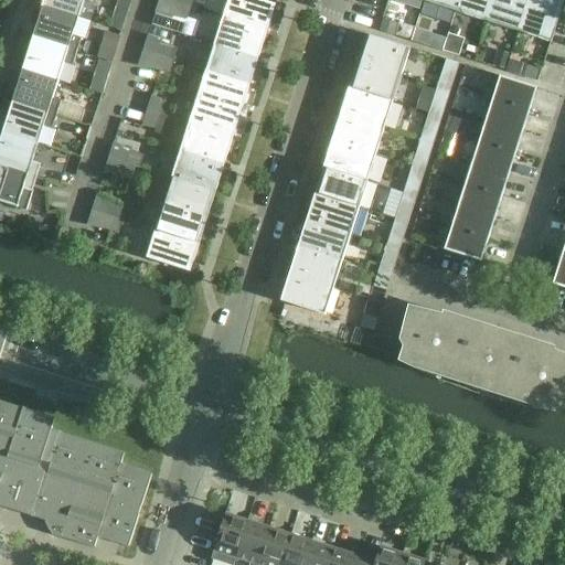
[(93,0),(36,0),(35,4),(78,18),(83,0),(85,0),(93,2),(93,0)]
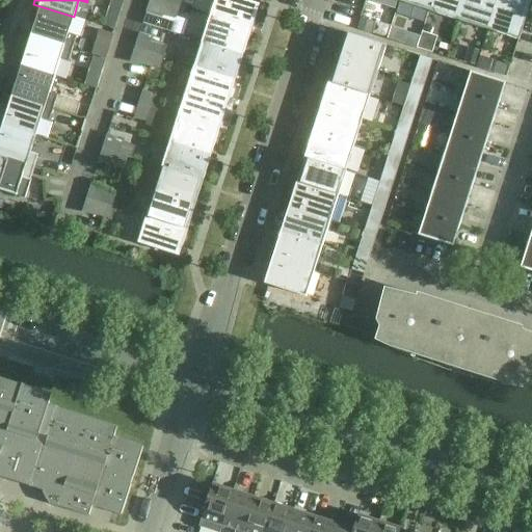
[(179,7),(155,0),(150,0),(147,12),(175,18),(179,7)]
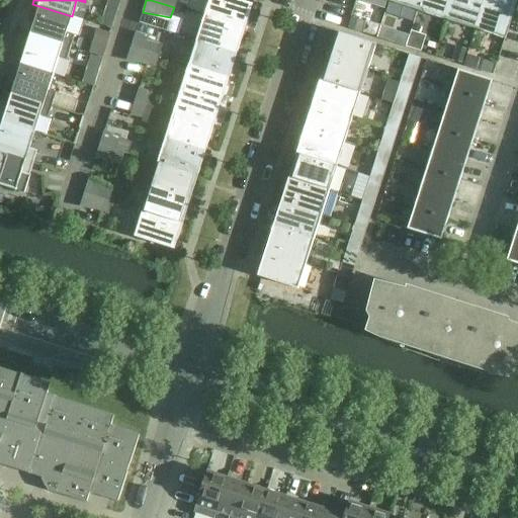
[(208,0),(204,17),(245,29),(253,4),(239,0),(208,0)]
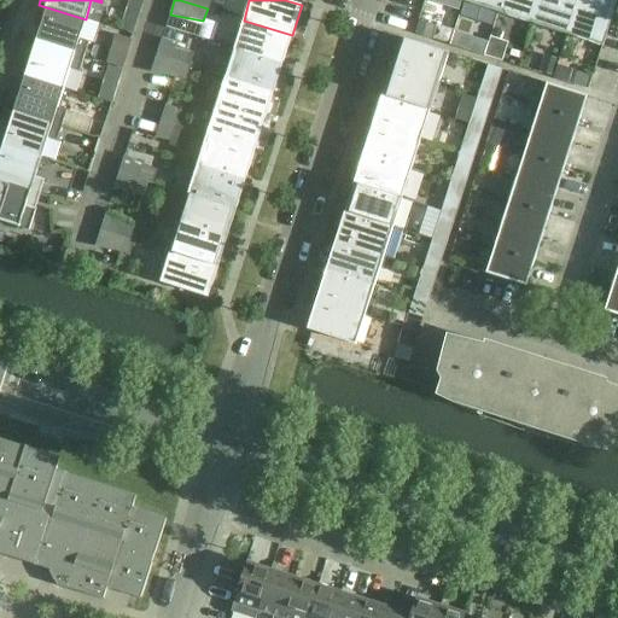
[(501,0),(464,0),(464,1),(497,12),(501,0)]
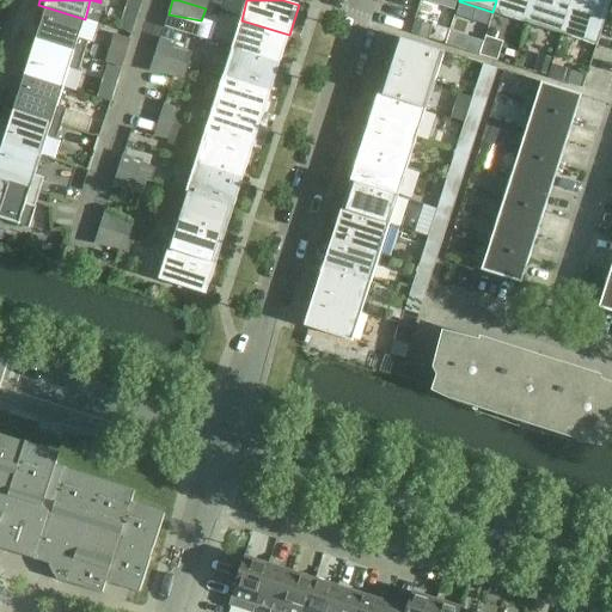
[(496,0),(493,12),(527,24),(534,0),(496,0)]
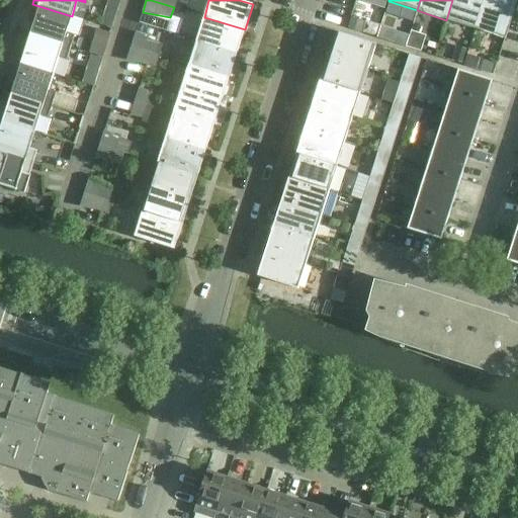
[(452,0),(446,20),(476,29),(484,0),(452,0)]
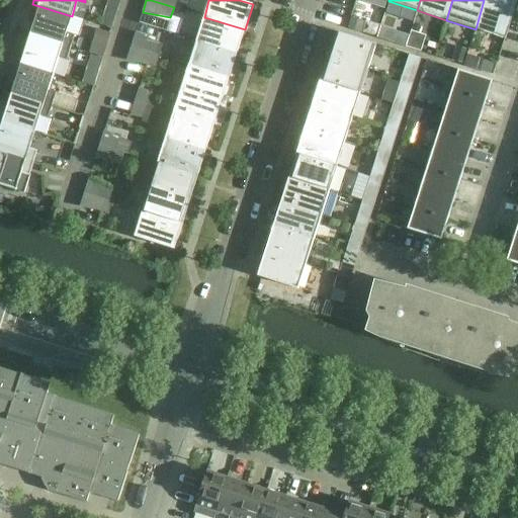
[(505,38),(517,0),(484,0),(476,29),(505,38)]
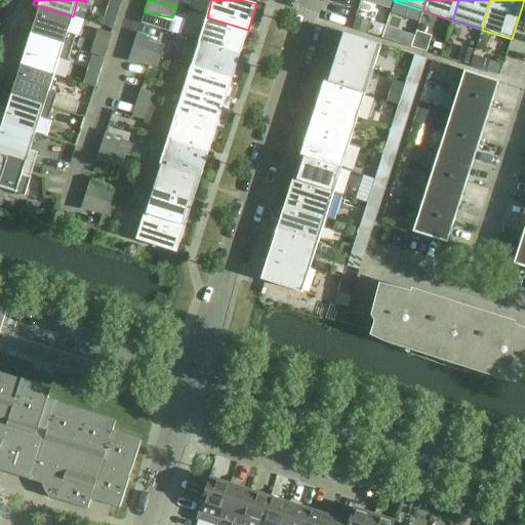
[(73,16),(33,4),(29,17),(36,19),(31,36),(72,48),(76,36),(68,33),(73,16)]
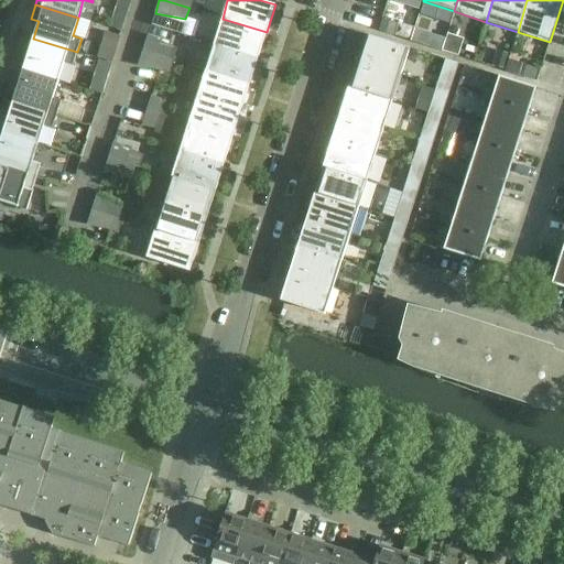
[(258,58),(267,32),(223,19),(214,45),(258,58)]
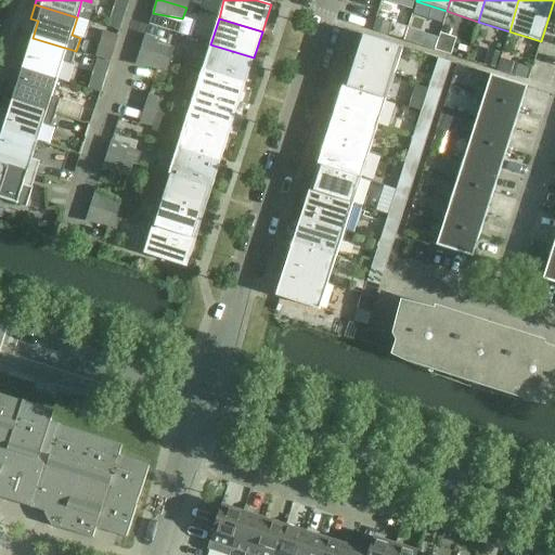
[(360,34),(351,61),(395,74),(403,47),(360,34)]
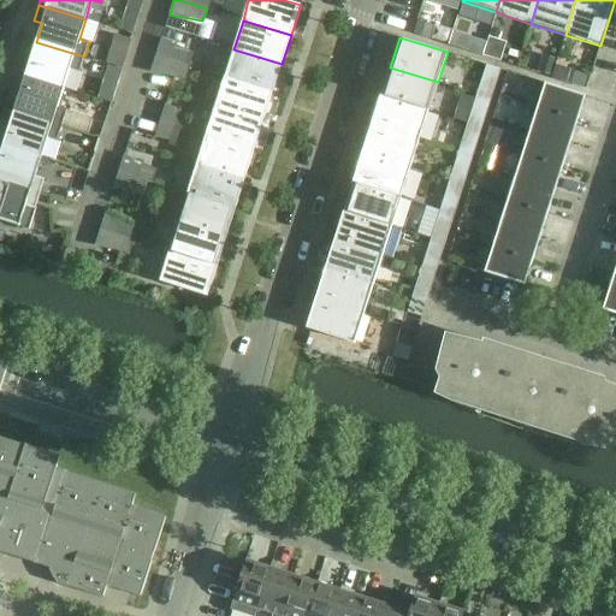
[(157,57),(188,66),(193,54),(161,40),(157,57)]
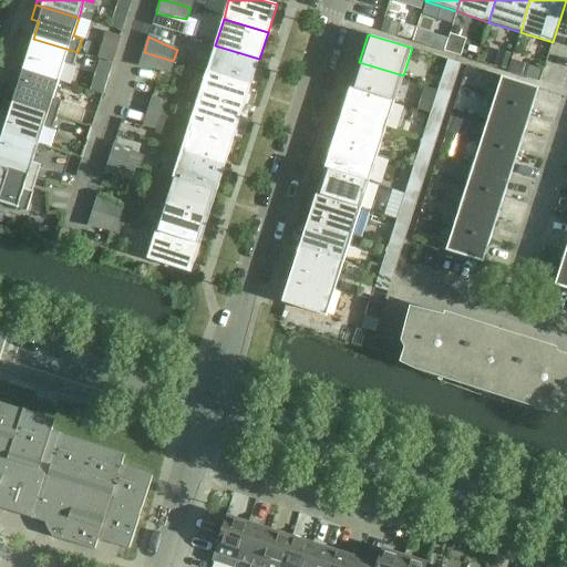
[(78,52),(33,39),(28,55),(20,53),(16,68),(58,81),(64,63),(73,66),(78,52)]
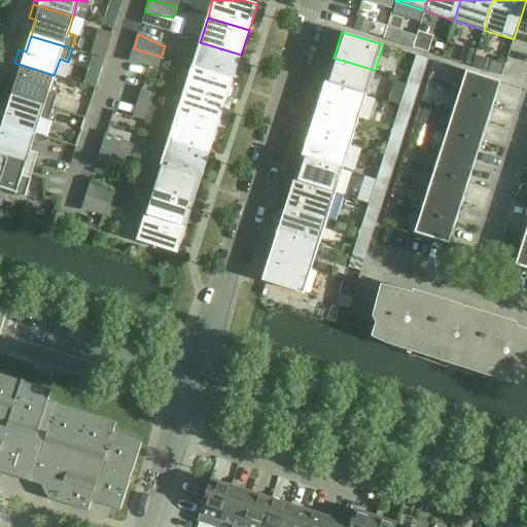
[(233,79),(241,55),(200,42),(191,67),(233,79)]
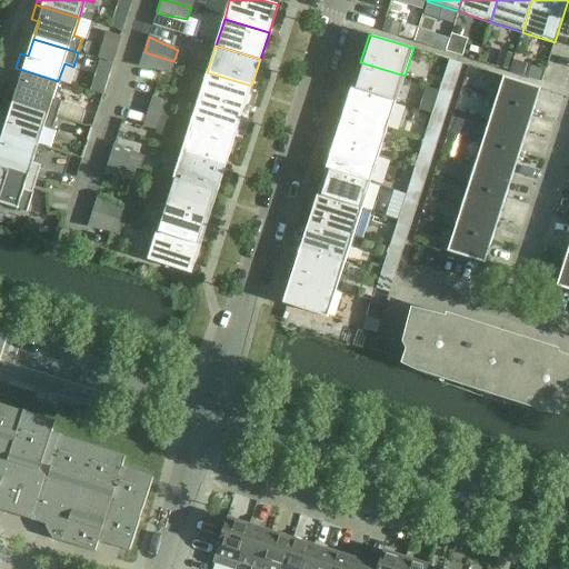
[(498,51),(493,68),(507,72),(511,56),(498,51)]
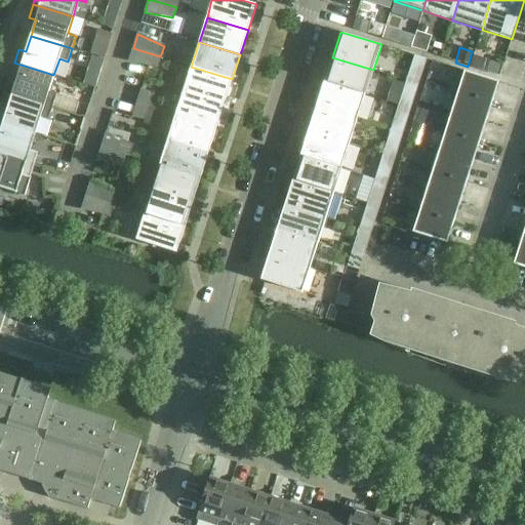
[(160,56),(133,48),(129,62),(157,67),(160,56)]
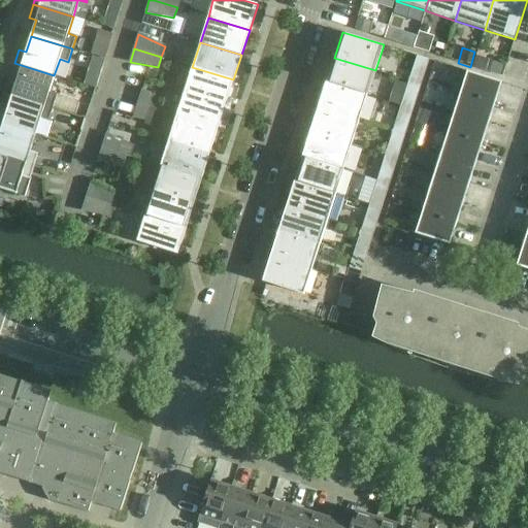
[(472,68),(485,72),(489,60),(482,58),(484,51),(477,48),(472,68)]
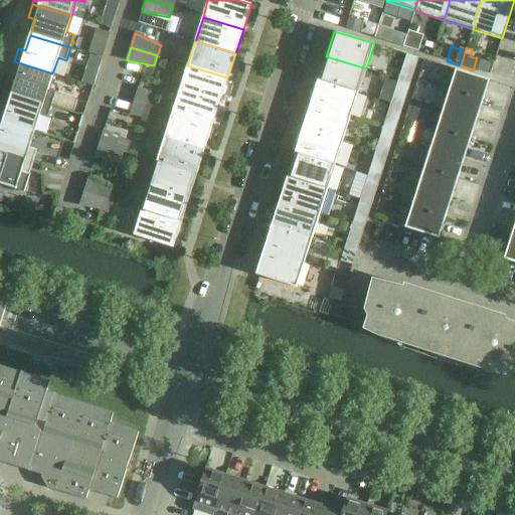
[(404,62),(415,65),(418,58),(406,54),(404,62)]
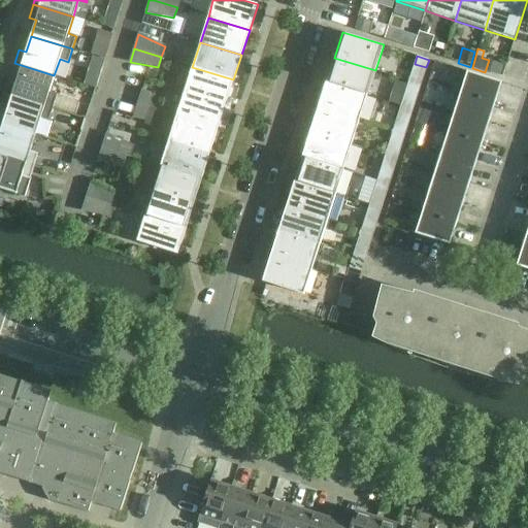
[(334,58),(327,83),(367,95),(375,70),(334,58)]
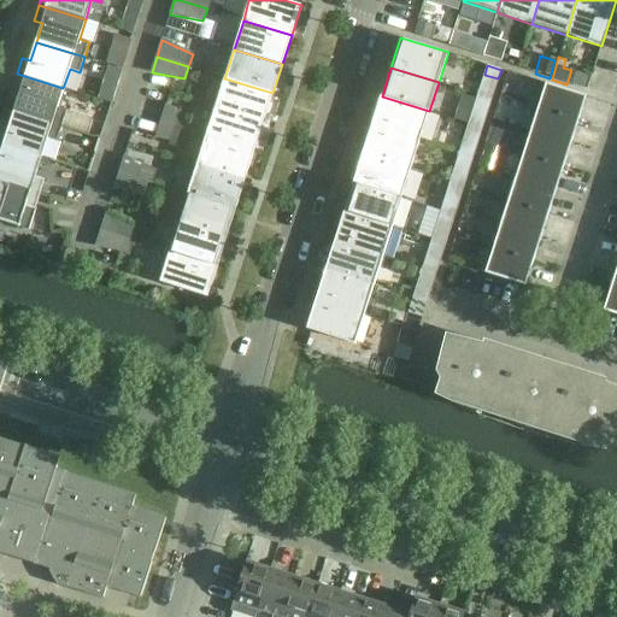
[(63,88),(17,74),(12,89),(19,92),(13,111),(62,125),(66,111),(57,107),(63,88)]
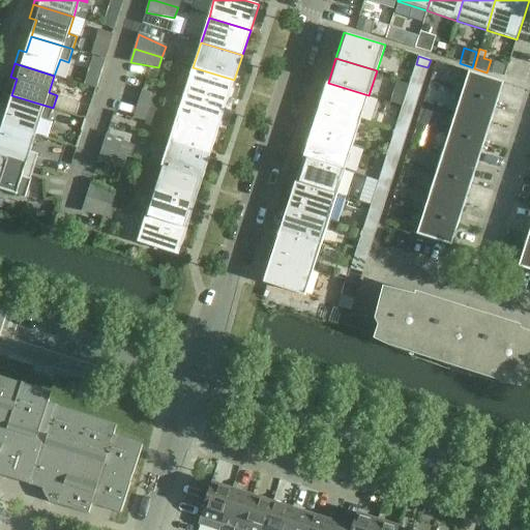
[(428,67),(416,64),(412,76),(424,80),(428,67)]
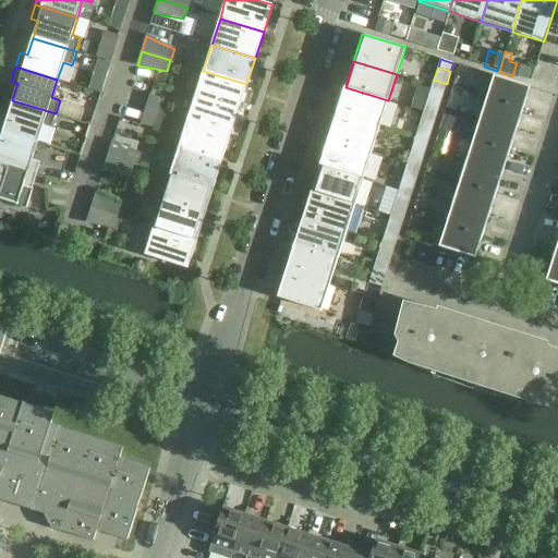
[(239,110),(246,84),(203,71),(195,97),(239,110)]
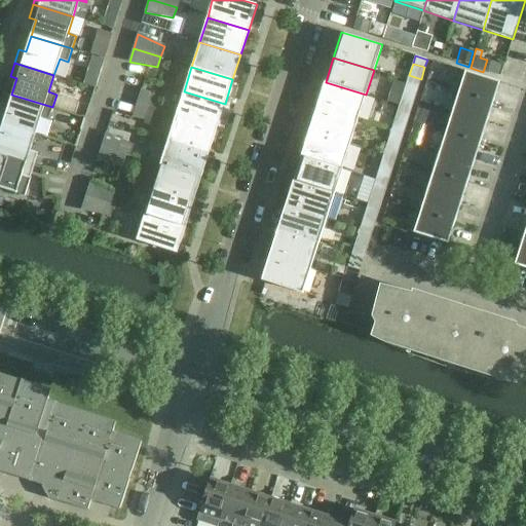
[(87,69),(82,84),(95,88),(100,73),(87,69)]
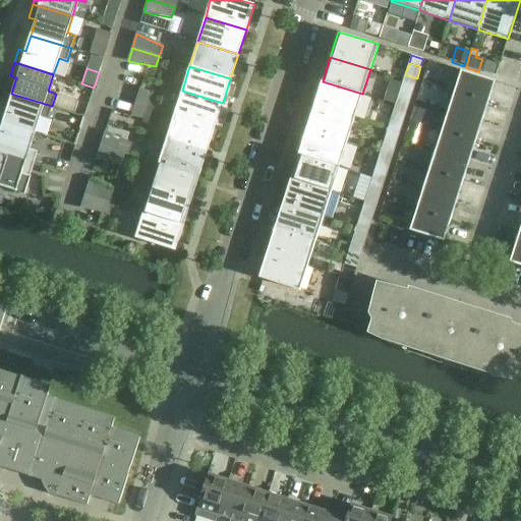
[(487,102),(495,81),(461,70),(454,92),(487,102)]
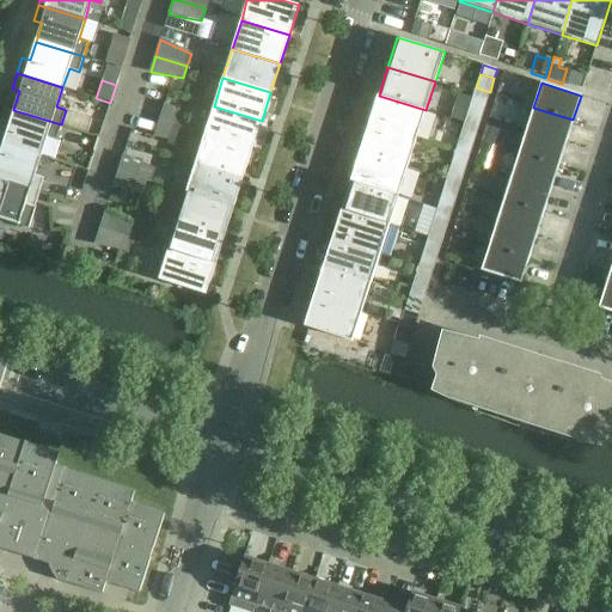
[(379,96),(369,124),(416,139),(426,110),(379,96)]
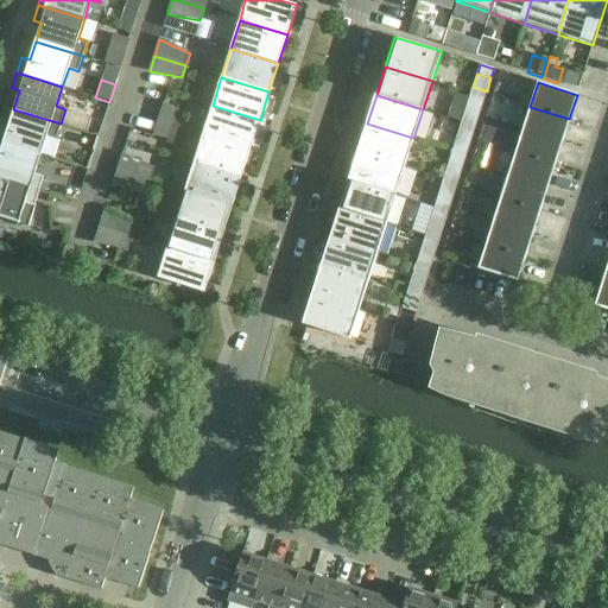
[(464,113),(479,118),(483,103),(469,99),(464,113)]
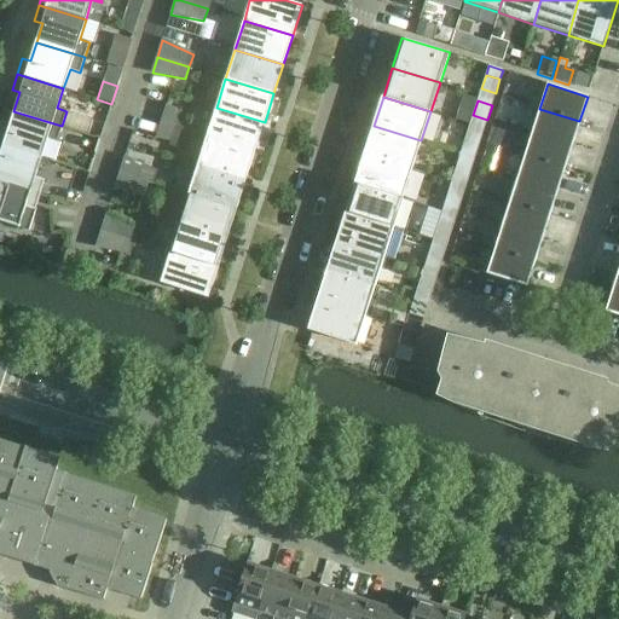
[(161,122),(174,126),(179,111),(167,105),(161,122)]
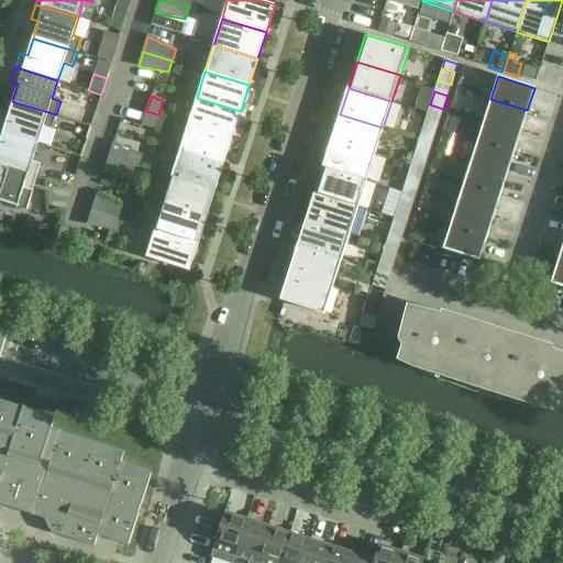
[(197,98),(188,124),(232,138),(241,111),(197,98)]
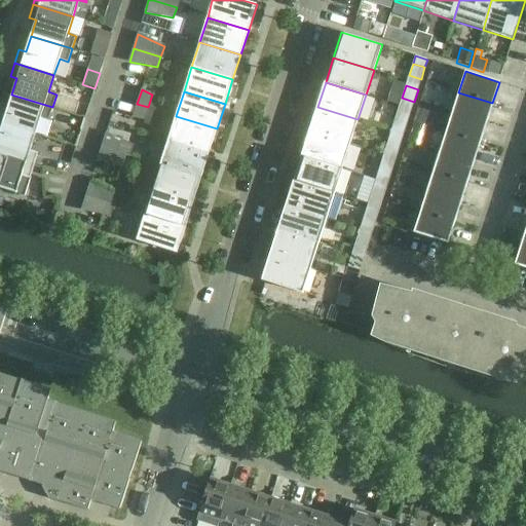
[(458,92),(452,112),(486,123),(492,103),(458,92)]
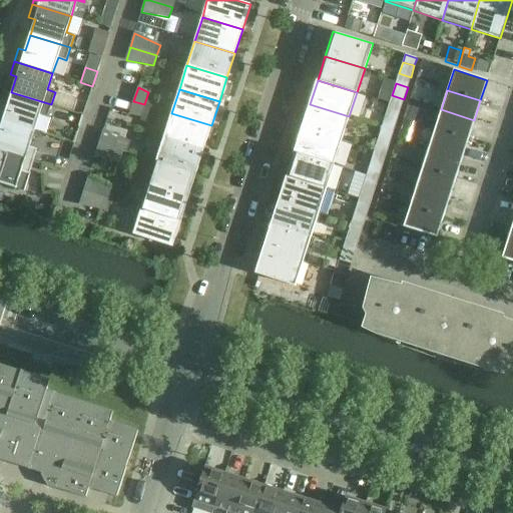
[(51,104),(11,92),(6,107),(0,105),(0,119),(34,130),(39,114),(47,117),(51,104)]
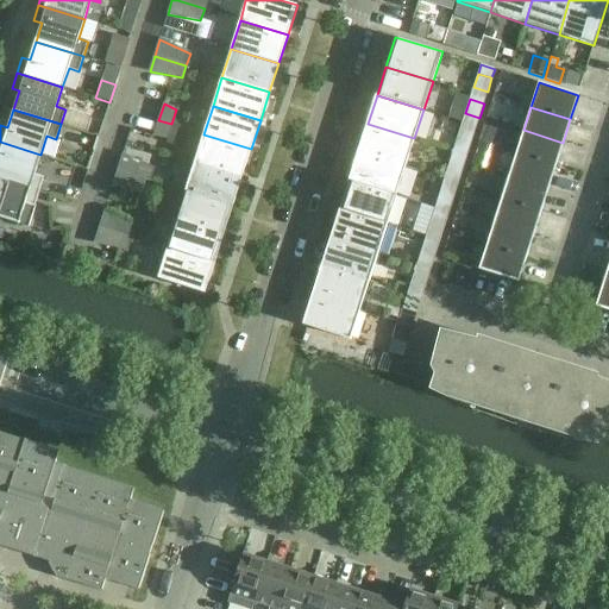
[(479,118),(465,113),(463,123),(476,126),(479,118)]
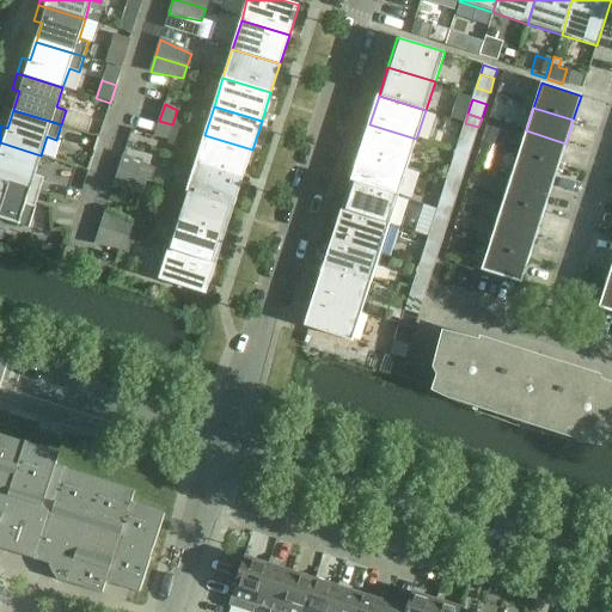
[(172,124),(159,121),(154,136),(167,139),(172,124)]
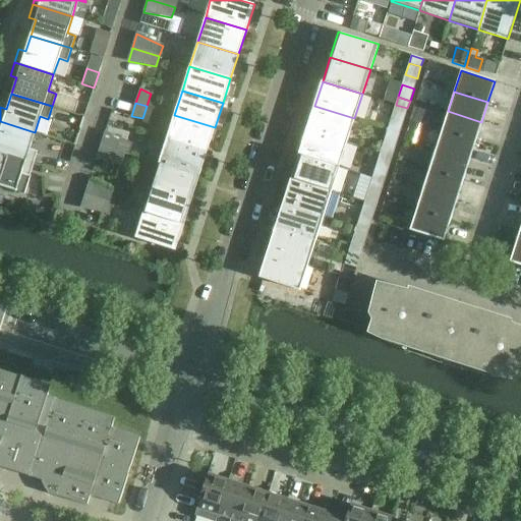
[(407,108),(396,105),(393,112),(405,116),(407,108)]
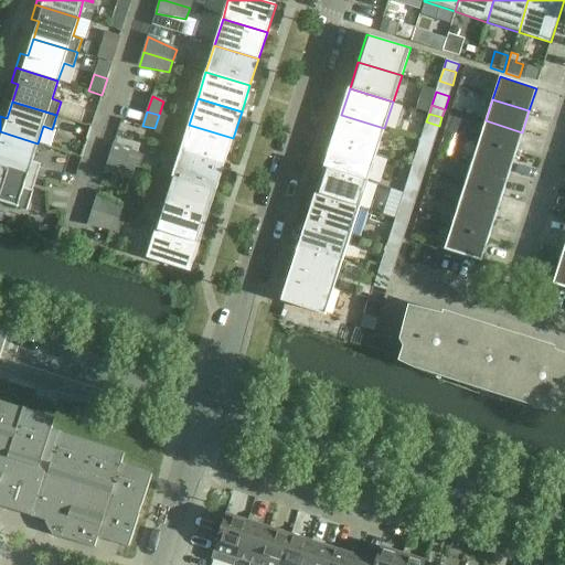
[(384,128),(341,115),(332,141),(376,155),(384,128)]
